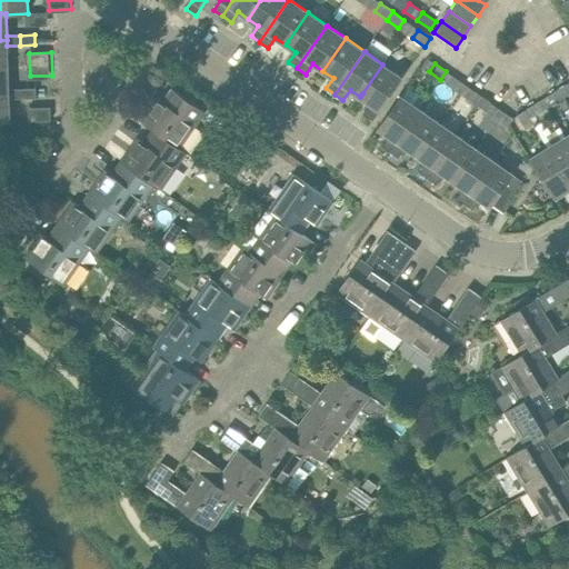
[(372,121),(402,78),(382,65),(362,93),(360,97),(370,103),(363,115),(372,121)]
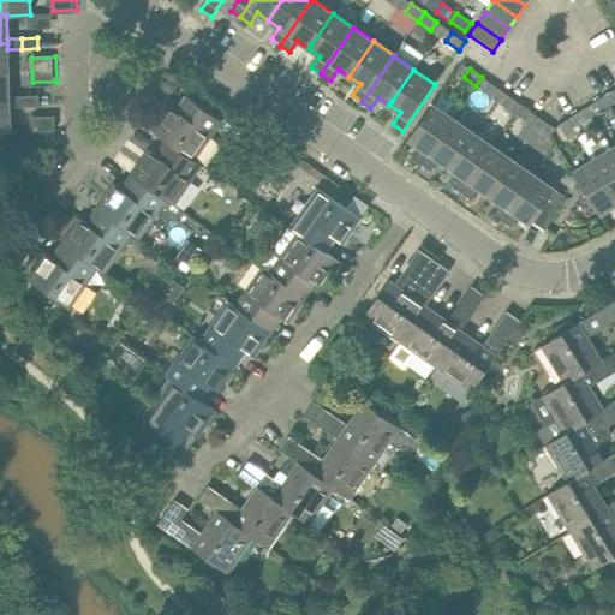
[(9,96),(9,72),(0,72),(0,101),(10,101),(10,107),(24,107),(24,95),(9,96)]
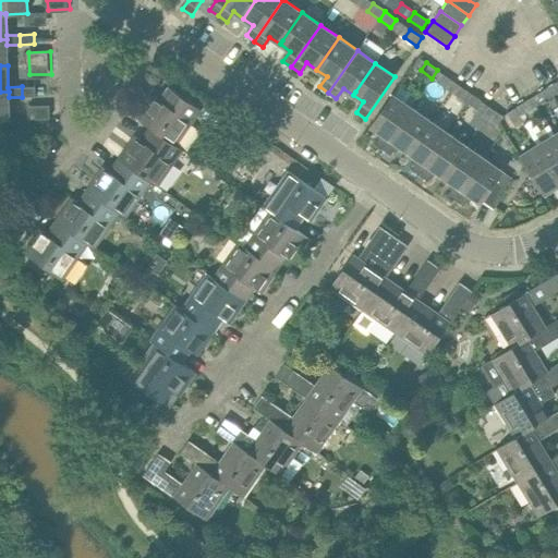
[(432,79),(444,86),(449,79),(437,70),(432,79)]
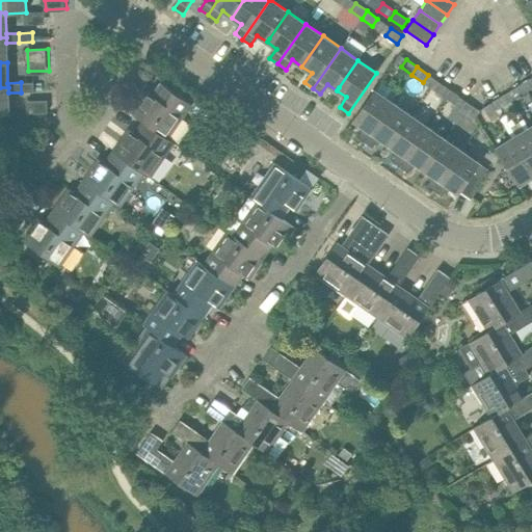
[(21,92),(34,91),(33,82),(21,82),(21,92)]
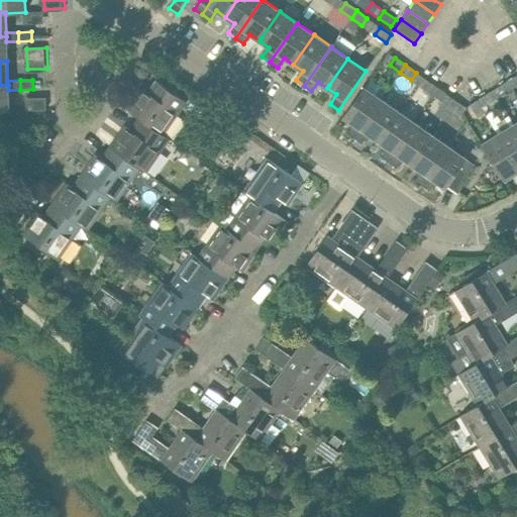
[(148,92),(142,88),(126,110),(139,118),(164,133),(186,101),(157,80),(148,92)]
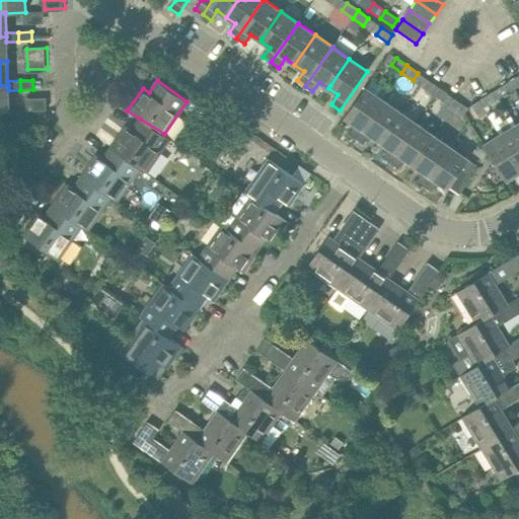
[(426,89),(436,96),(441,89),(431,82),(426,89)]
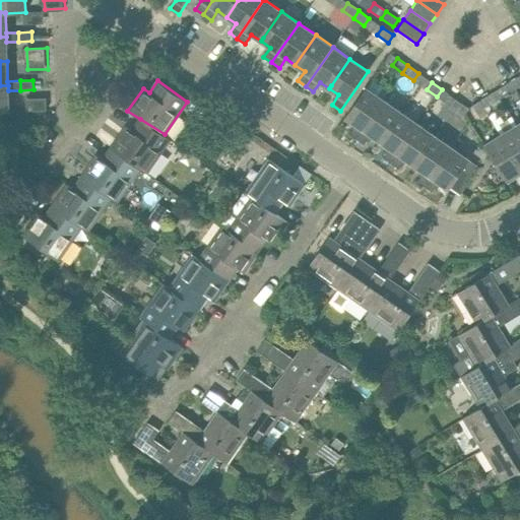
[(496,91),(500,99),(513,90),(508,83),(496,91)]
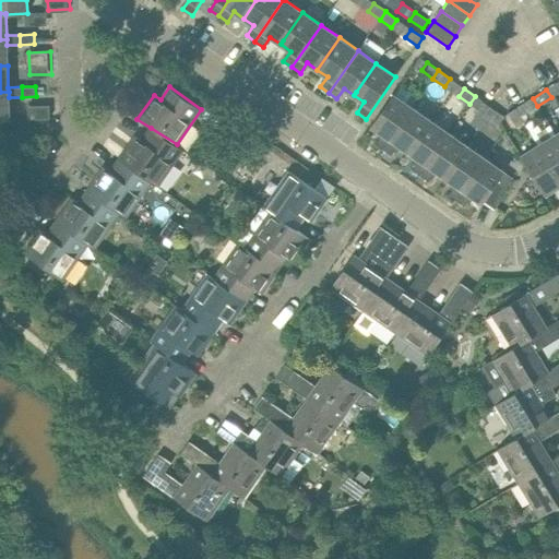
[(0,92),(0,119),(9,119),(9,97),(9,92),(0,92)]
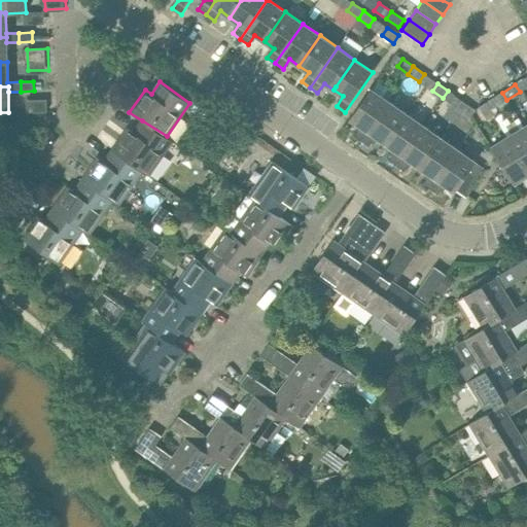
[(371,89),(350,119),(360,127),(354,135),(361,141),(389,101),(371,89)]
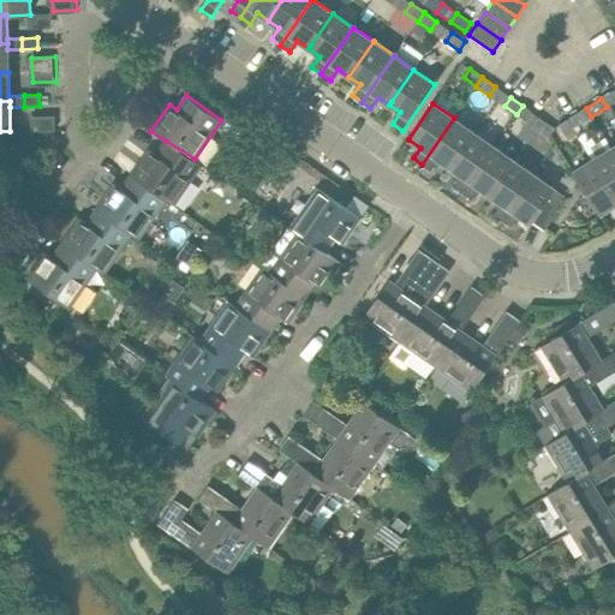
[(591,117),(586,108),(572,117),(577,125),(591,117)]
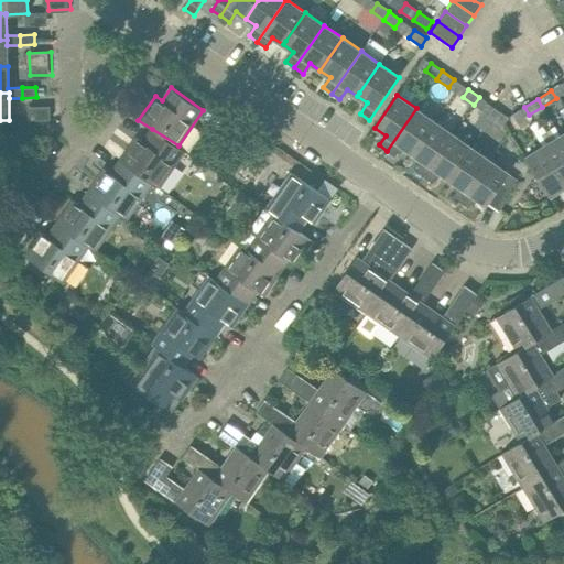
[(492,118),(498,110),(486,101),(480,109),(492,118)]
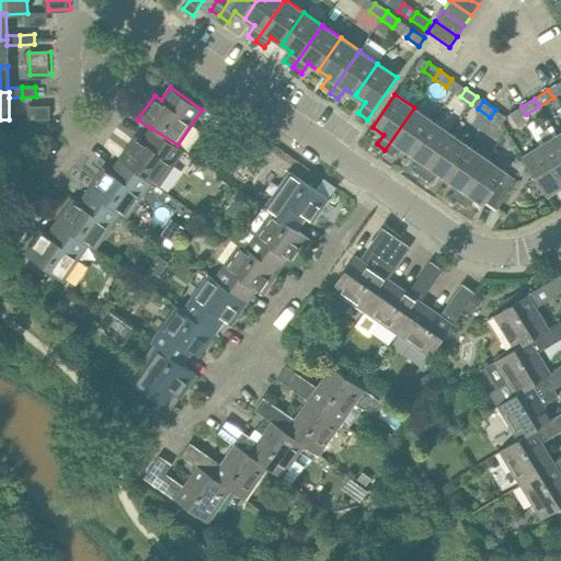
[(433,121),(414,107),(385,150),(393,156),(400,146),(410,152),(433,121)]
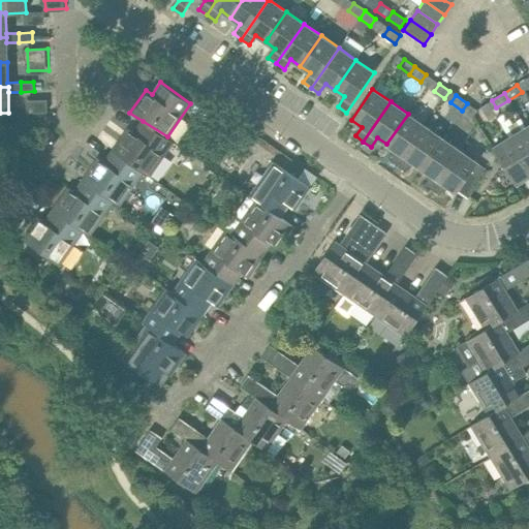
[(489,120),(496,115),(489,102),(480,106),(489,120)]
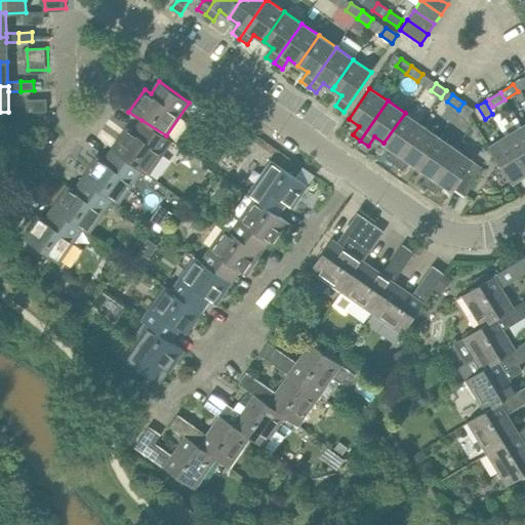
[(458,110),(469,117),(474,109),(463,103),(458,110)]
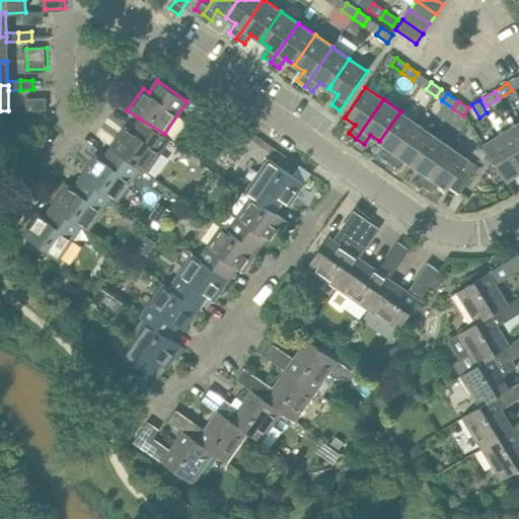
[(417,124),(400,112),(379,141),(388,148),(382,157),(390,162),(417,124)]
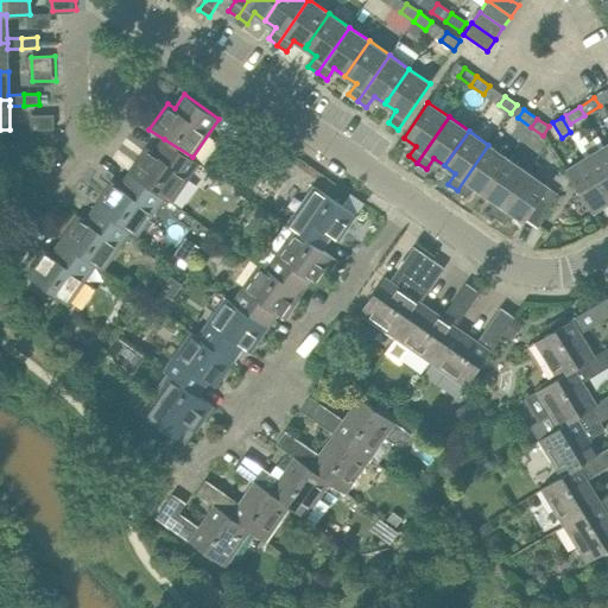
[(192,157),(164,139),(154,152),(147,147),(130,172),(165,196),(164,197),(172,203),(200,163),(192,157)]
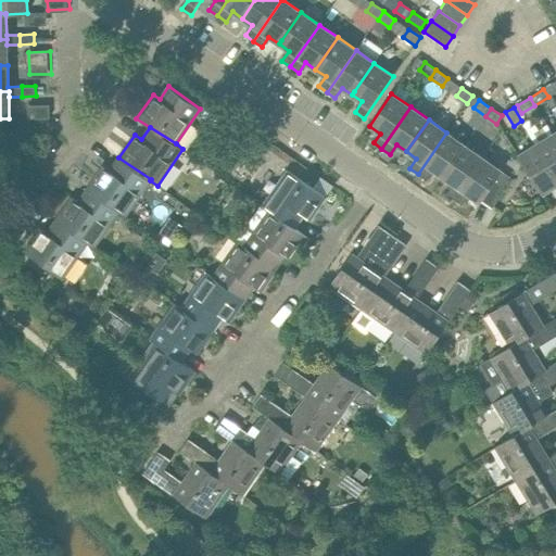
[(465,144),(446,133),(418,174),(426,179),(433,169),(443,177),(465,144)]
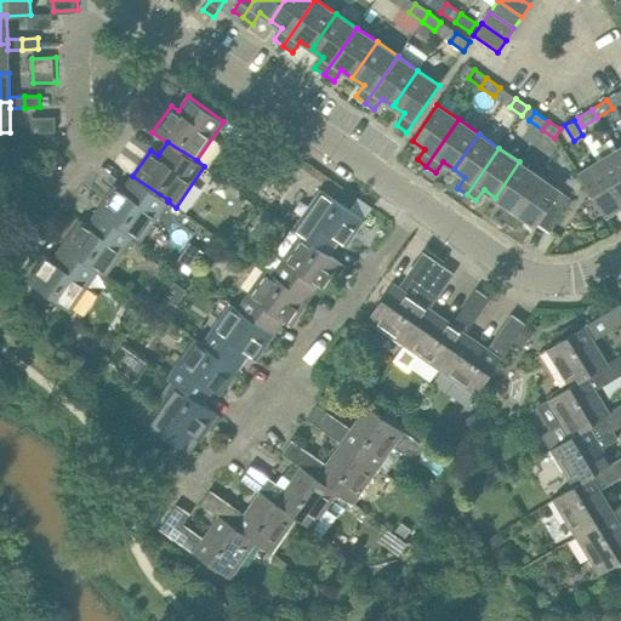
[(620,199),(620,157),(616,149),(598,161),(620,199)]
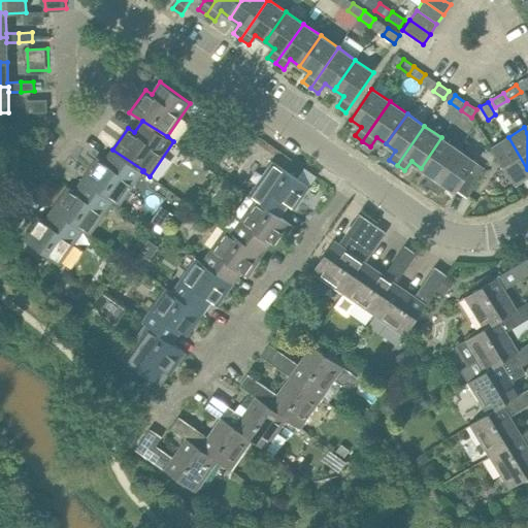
[(459,150),(441,137),(421,168),(430,174),(423,184),(431,189),(459,150)]
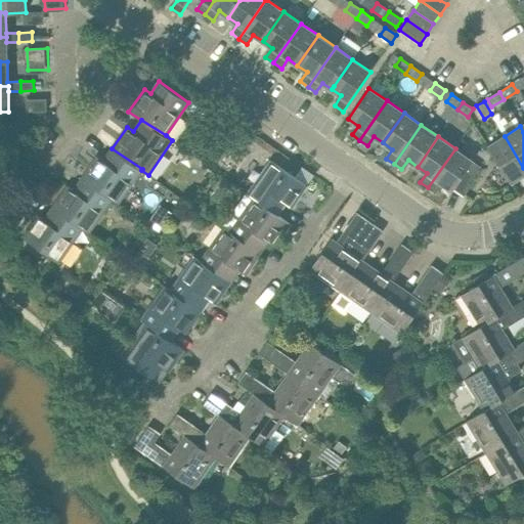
[(523,168),(505,136),(488,145),(511,183),(523,174),(523,168)]
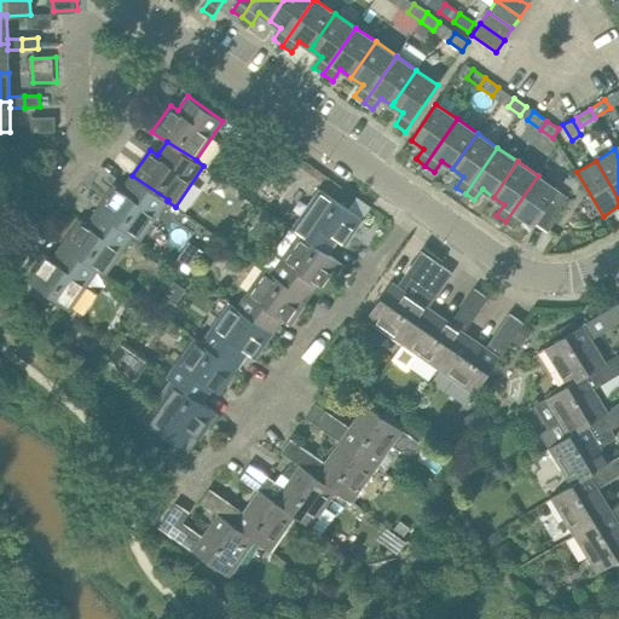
[(168,200),(132,175),(122,189),(115,184),(97,210),(133,236),(132,236),(139,241),(167,201),(168,200)]
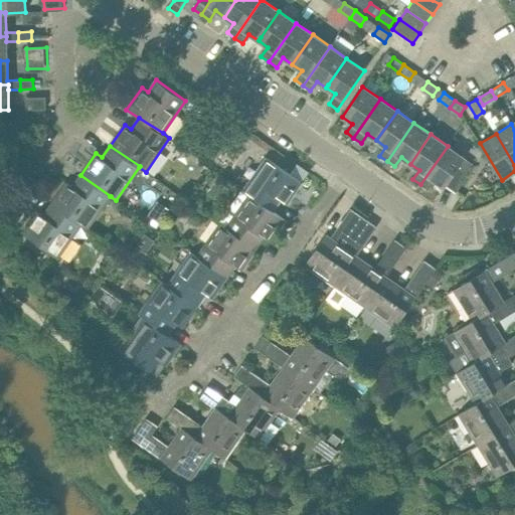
[(472,164),(456,152),(448,146),(420,184),(428,190),(435,181),(445,188),(458,169),(465,174),(472,164)]
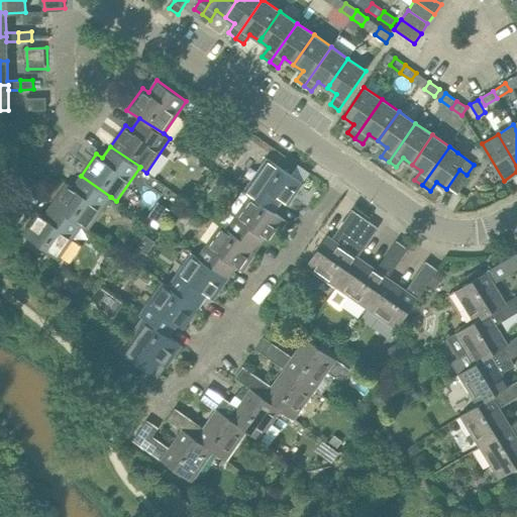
[(303,183),(268,158),(244,191),(250,195),(274,211),(281,201),(288,205),(303,183)]
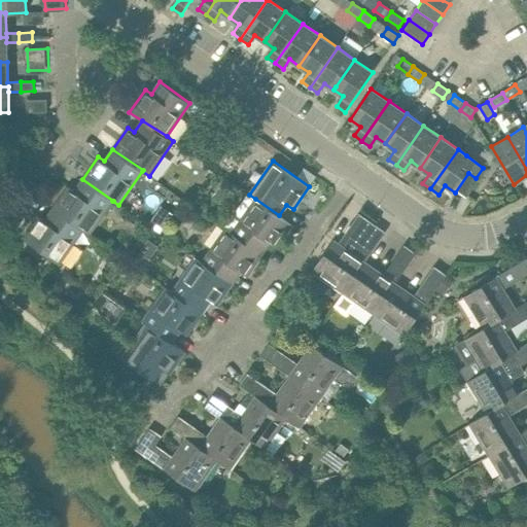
[(113,201),(82,179),(74,190),(68,186),(53,209),(83,230),(82,231),(89,235),(112,201),(113,201)]
